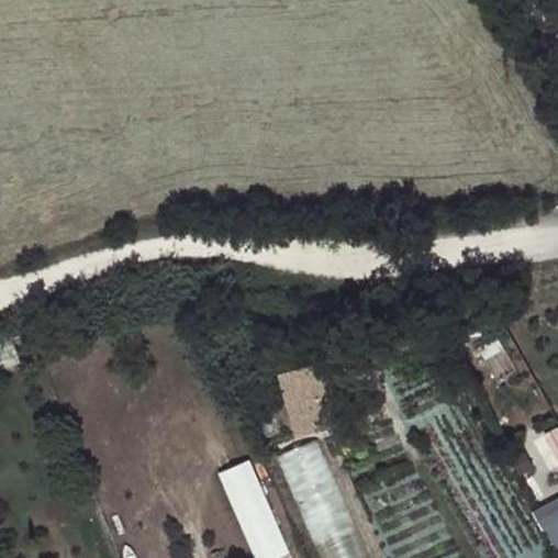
[(557,0),(544,0),(557,20),(557,0)]
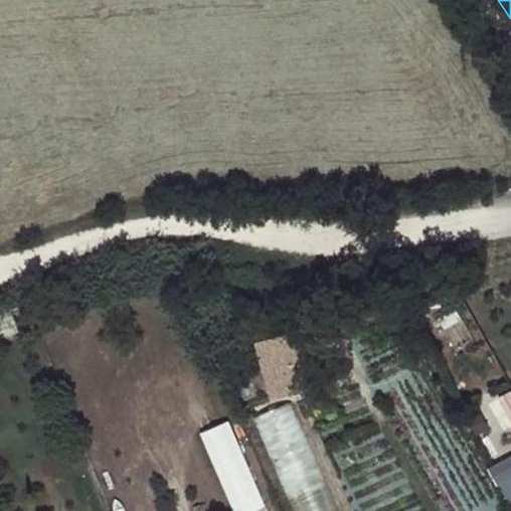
[(267,400),(299,394),(288,335),(254,342),(267,400)]
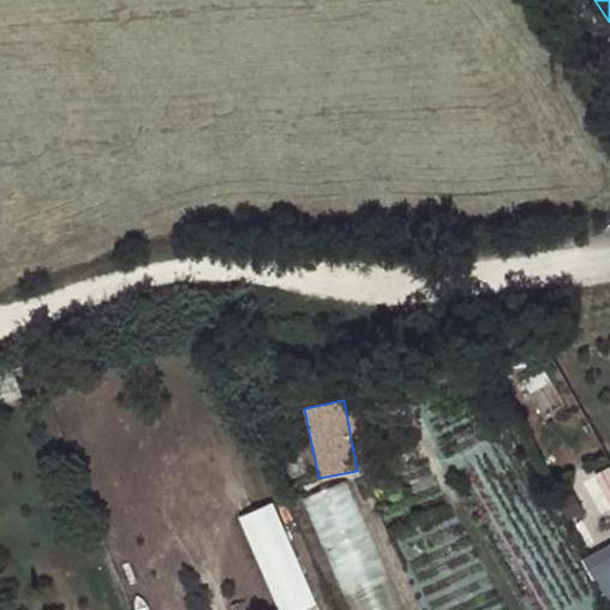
[(609,466),(594,474),(609,504),(609,466)]
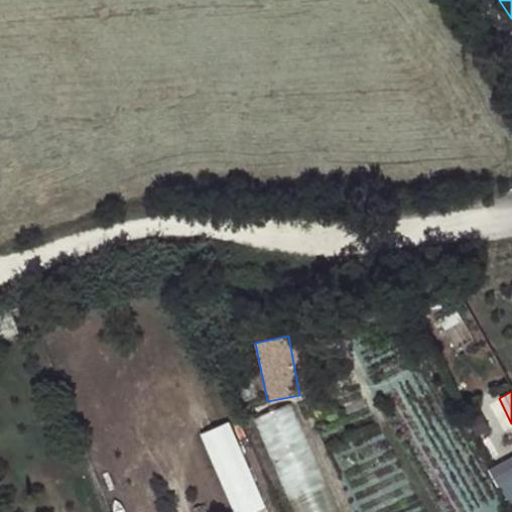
[(255,417),(272,463),(309,449),(292,404),(255,417)]
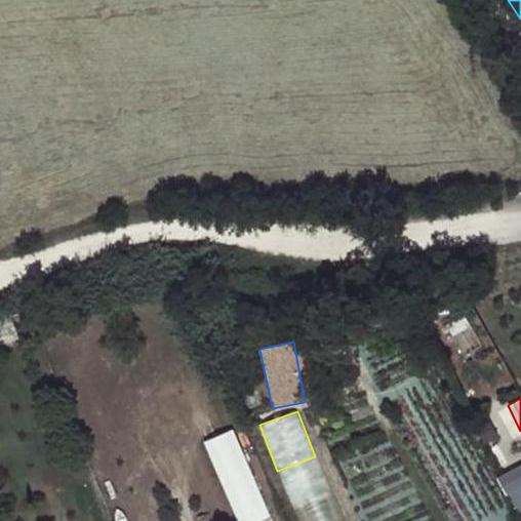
[(233,430),(203,442),(235,520),(264,520),(270,518),(233,430)]
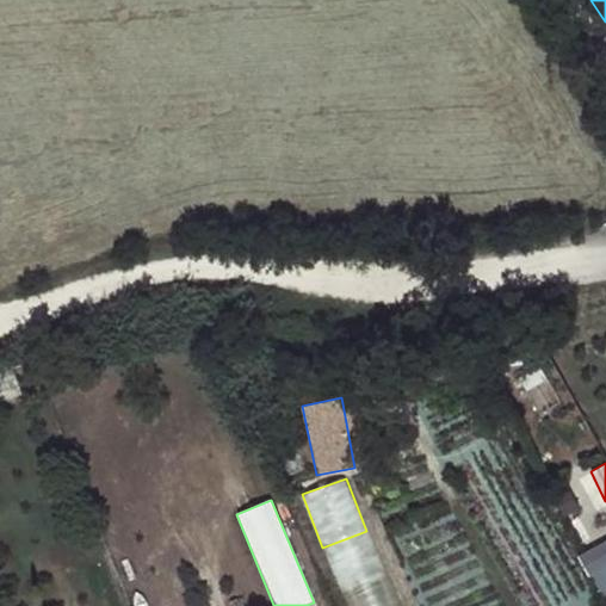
[(605,539),(577,556),(600,599),(605,595),(605,539)]
